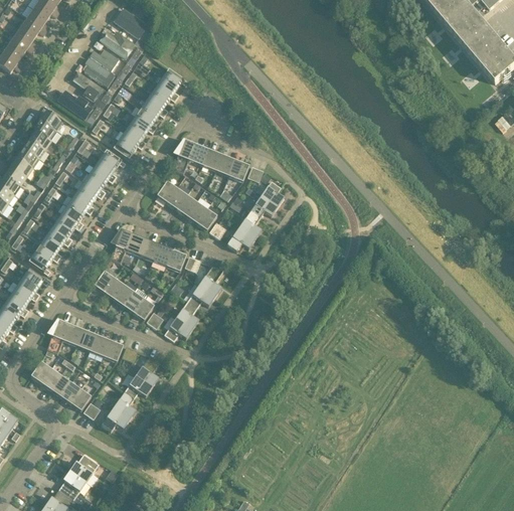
[(39,0),(34,8),(48,18),(51,13),(56,16),(59,12),(41,0),(39,0)]
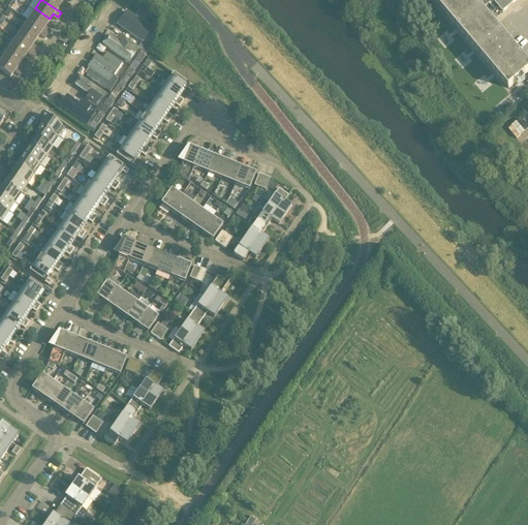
[(42,0),(61,12),(64,8),(59,5),(62,0),(42,0)]
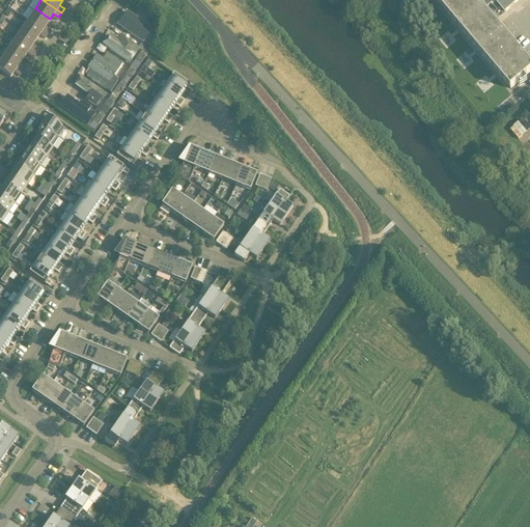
[(505,8),(514,0),(439,0),(511,85),(529,68),(529,58),(499,22),(485,5),(492,0),(498,0),(505,8)]
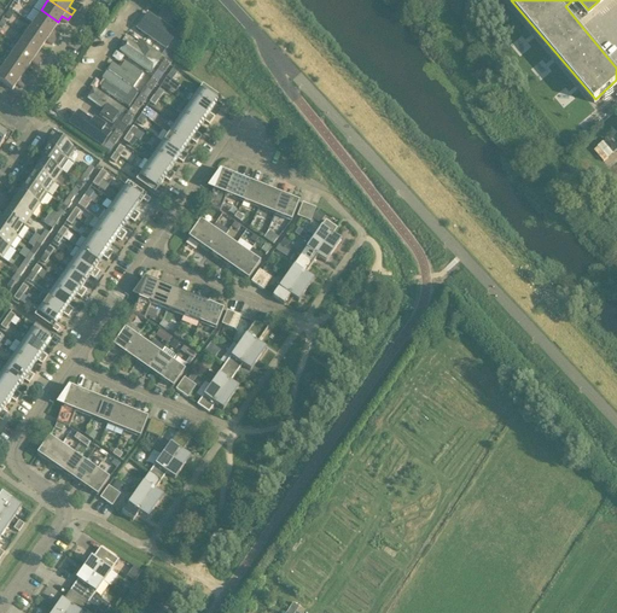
[(168,42),(179,27),(147,6),(137,22),(168,42)]
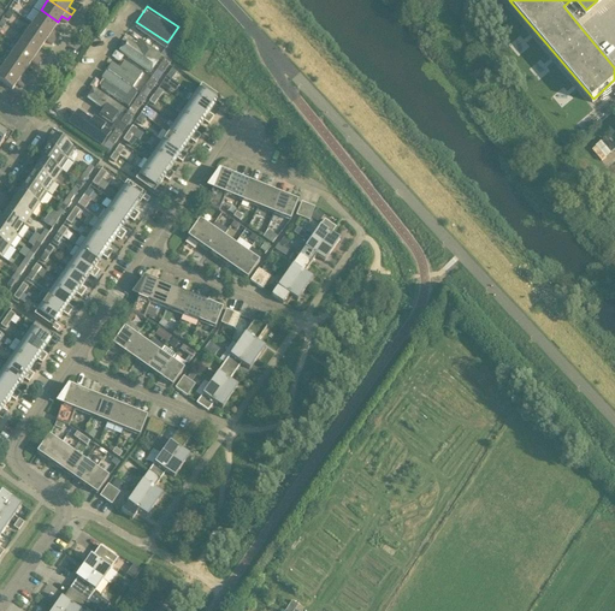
[(41,10),(34,21),(57,36),(59,31),(53,27),(58,22),(41,10)]
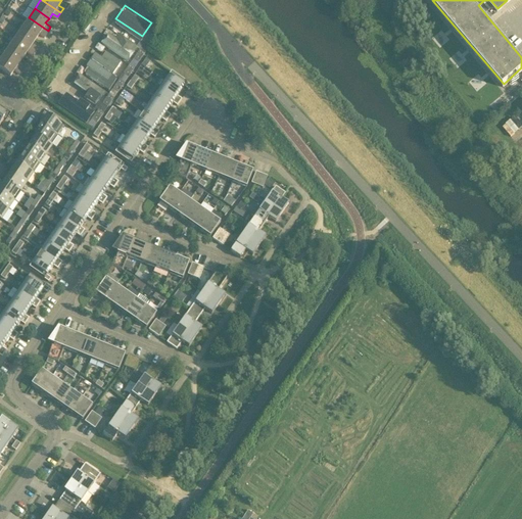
[(48,31),(29,17),(22,27),(37,36),(40,32),(45,35),(48,31)]
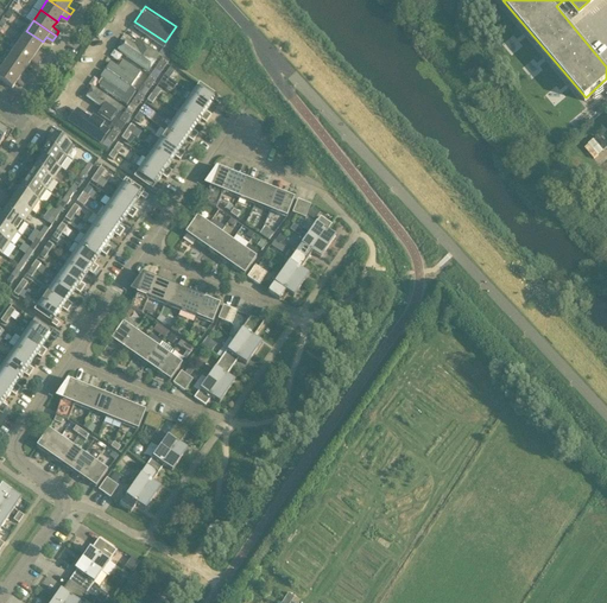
[(26,31),(18,42),(40,57),(44,52),(38,48),(43,42),(26,31)]
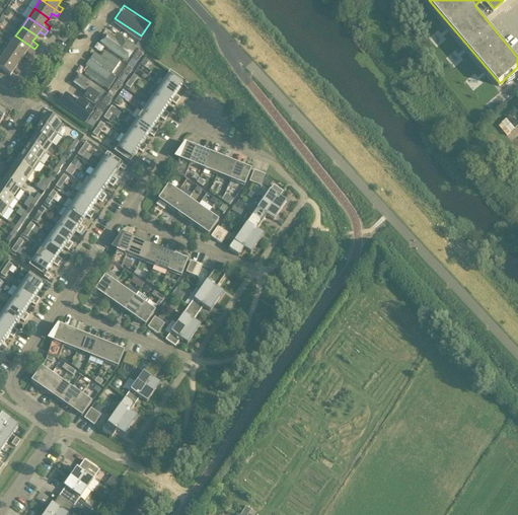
[(104,38),(128,54),(134,44),(111,28),(104,38)]
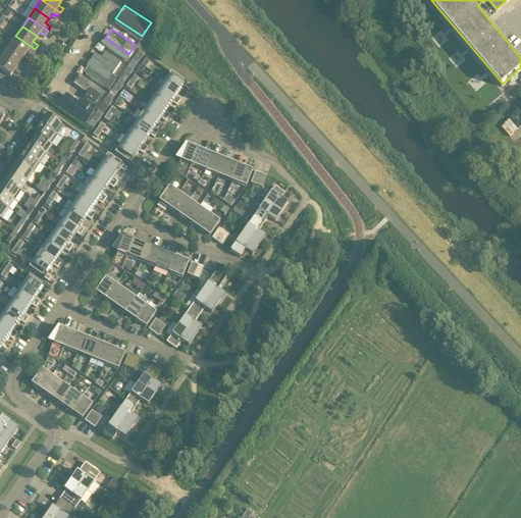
[(156,35),(151,31),(145,39),(145,40),(149,44),(156,35)]
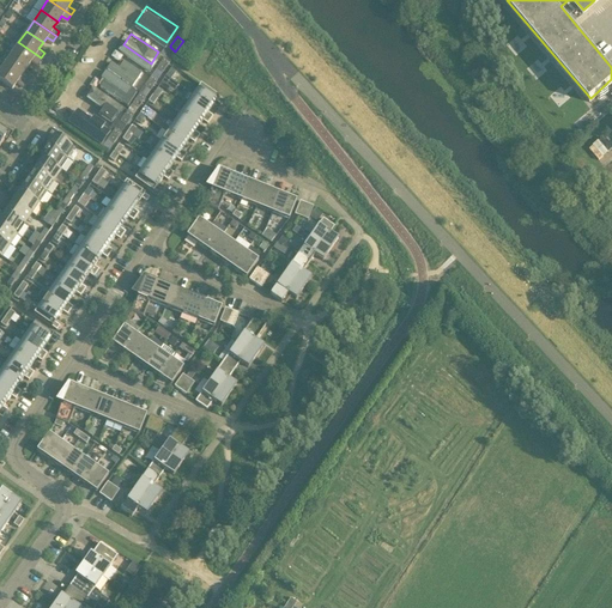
[(41,58),(18,42),(11,53),(28,64),(32,58),(38,62),(41,58)]
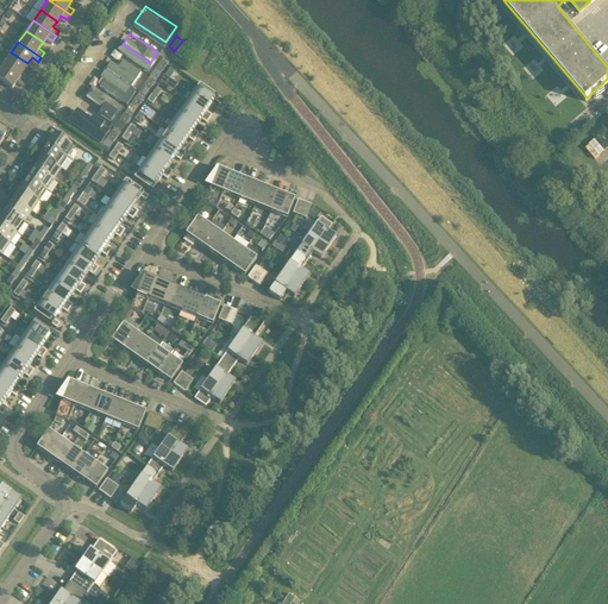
[(167,43),(165,44),(161,50),(170,57),(170,56),(174,51),(169,46),(169,45),(167,43)]
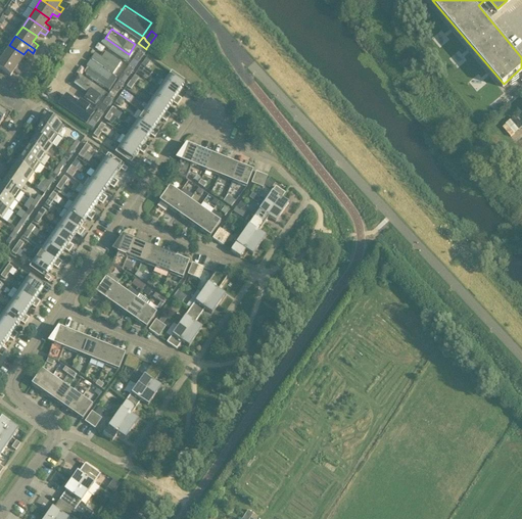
[(9,45),(3,53),(22,67),(26,63),(20,59),(24,54),(9,45)]
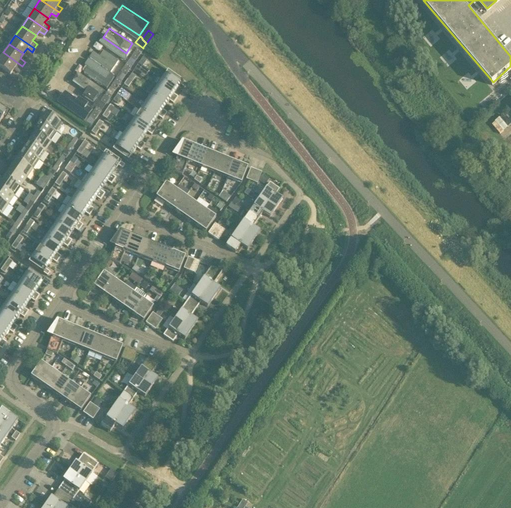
[(131,54),(136,57),(142,48),(138,45),(131,54)]
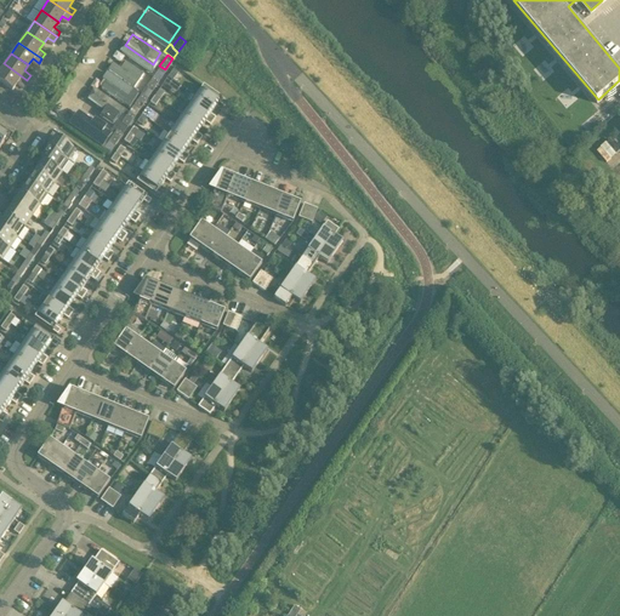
[(74,69),(85,77),(91,67),(81,60),(74,69)]
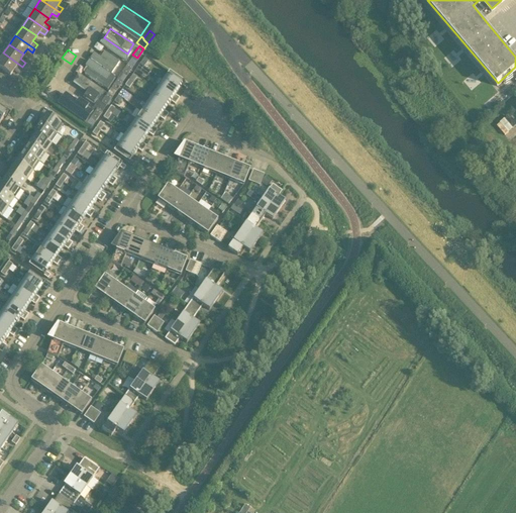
[(105,49),(101,55),(95,50),(92,56),(113,70),(120,60),(105,49)]
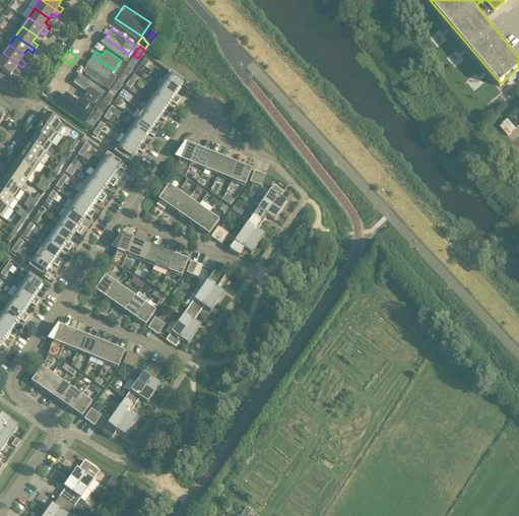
[(22,67),(3,53),(0,58),(0,65),(11,72),(14,67),(19,71),(22,67)]
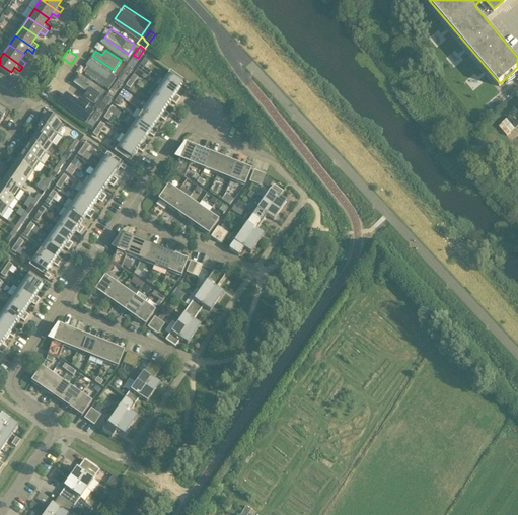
[(141,61),(145,64),(150,58),(145,55),(141,61)]
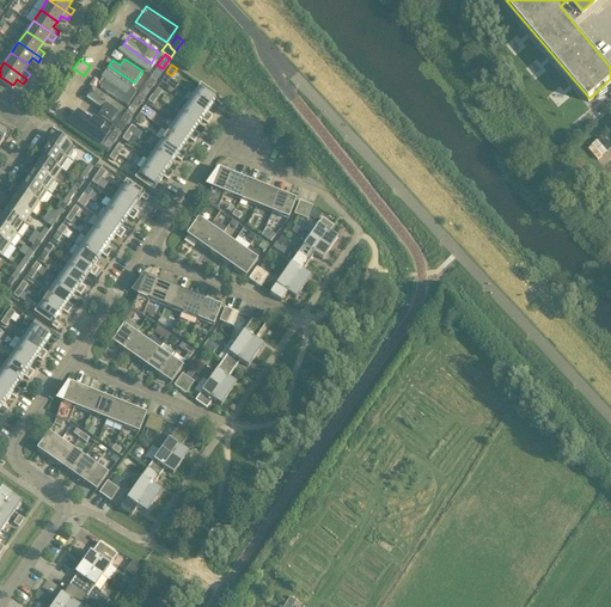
[(97,81),(123,102),(134,87),(107,67),(97,81)]
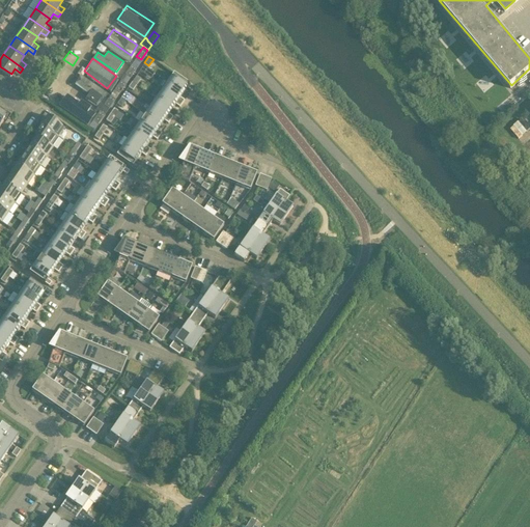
[(126,72),(131,75),(137,65),(132,62),(126,72)]
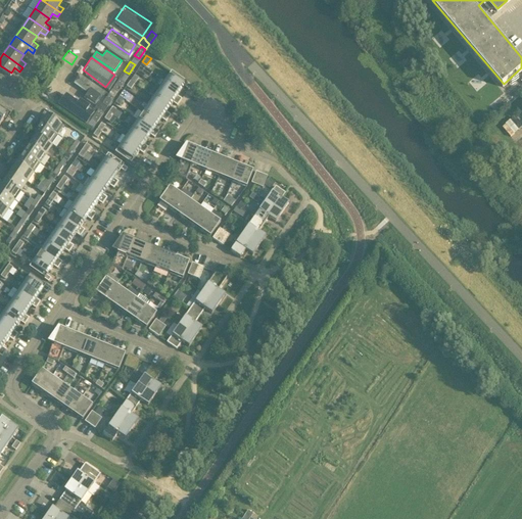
[(172,69),(165,78),(182,89),(185,84),(189,87),(191,83),(172,69)]
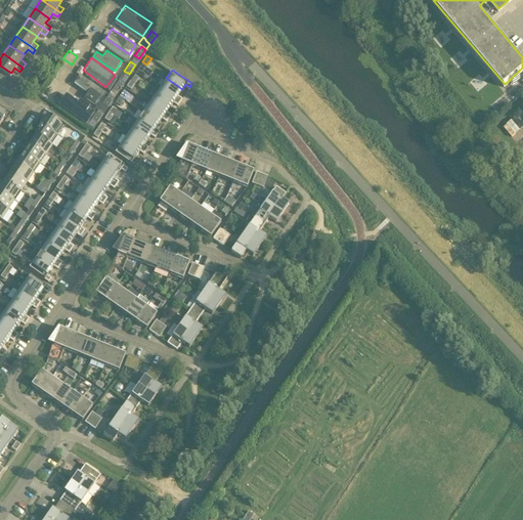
[(131,78),(135,80),(140,75),(135,72),(131,78)]
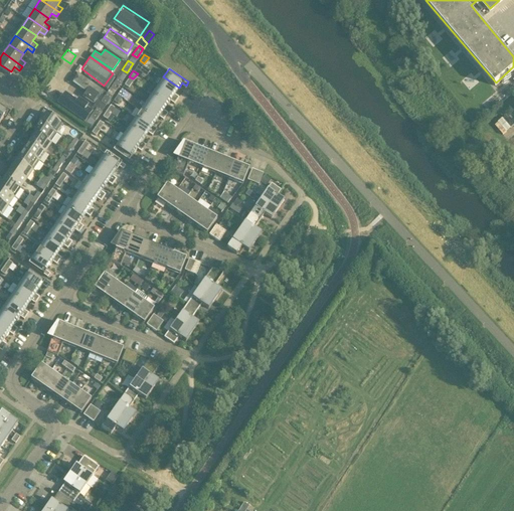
[(52,71),(42,84),(49,90),(59,77),(52,71)]
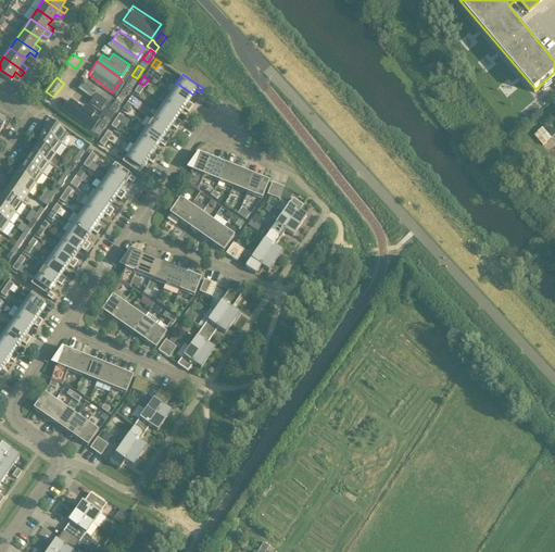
[(77,90),(103,109),(112,96),(86,77),(77,90)]
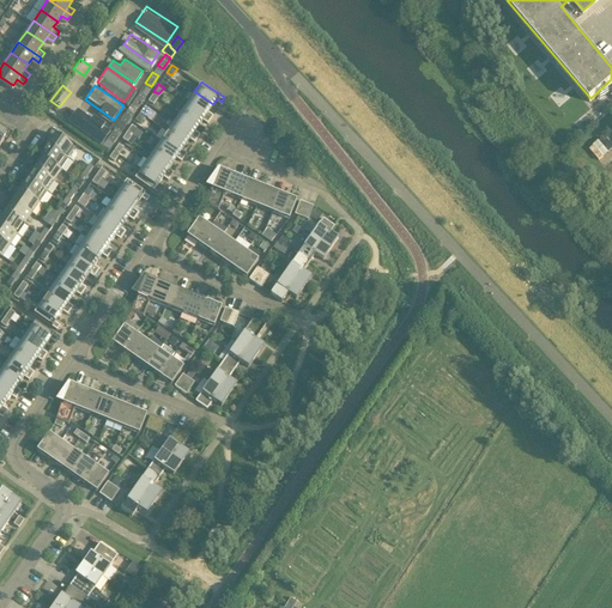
[(189,87),(182,97),(188,101),(211,116),(214,113),(208,109),(213,104),(194,91),(189,87)]
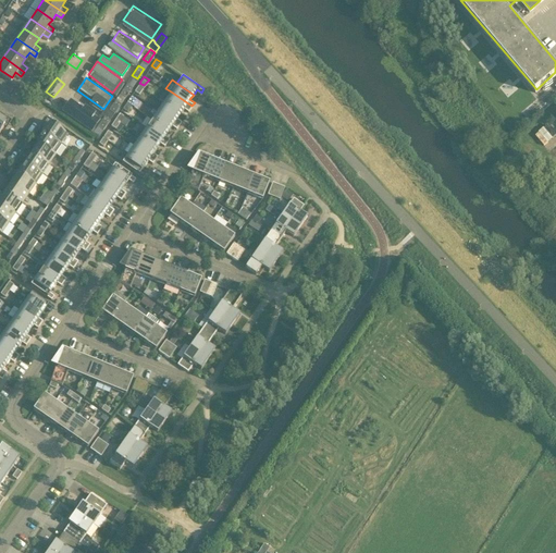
[(121,91),(122,91),(126,95),(133,85),(127,82),(121,91)]
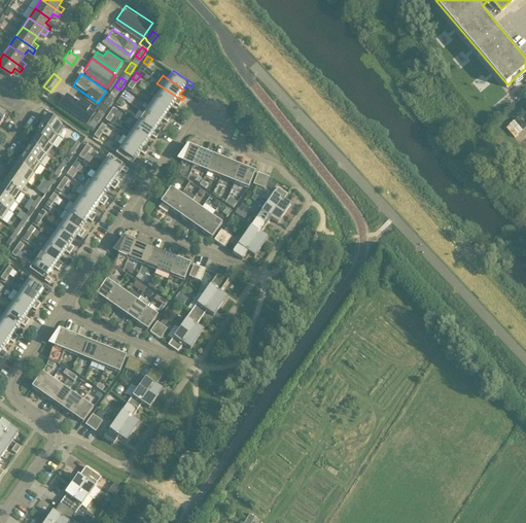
[(179,104),(181,100),(162,86),(155,95),(172,105),(175,101),(179,104)]
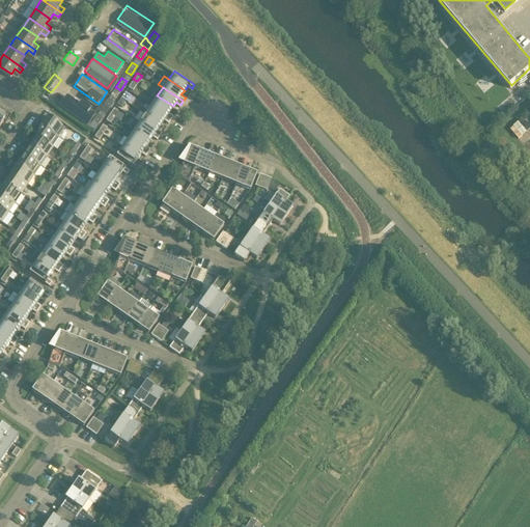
[(127,88),(122,94),(127,98),(131,91),(127,88)]
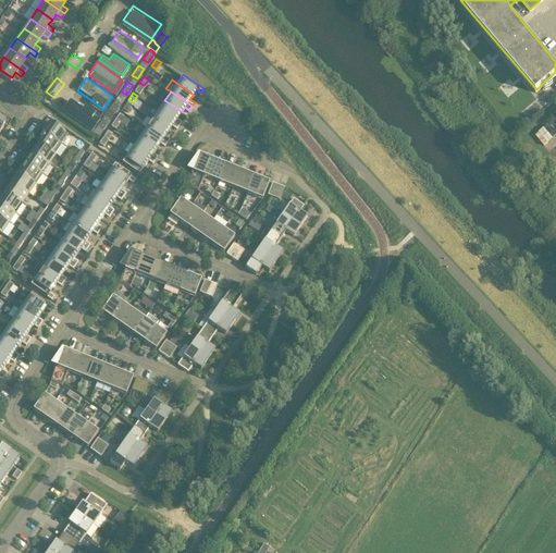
[(96,121),(101,112),(75,94),(70,102),(96,121)]
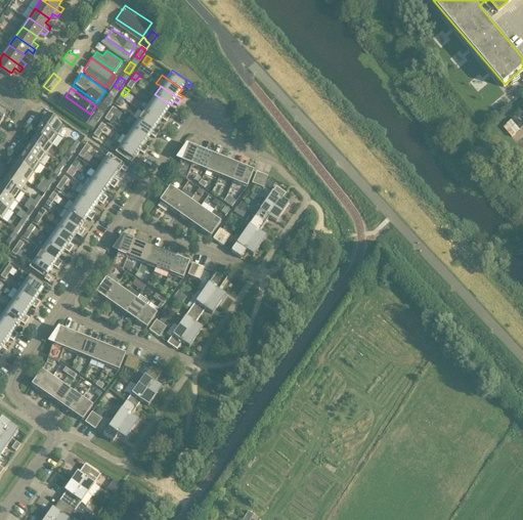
[(103,101),(109,104),(115,95),(110,92),(103,101)]
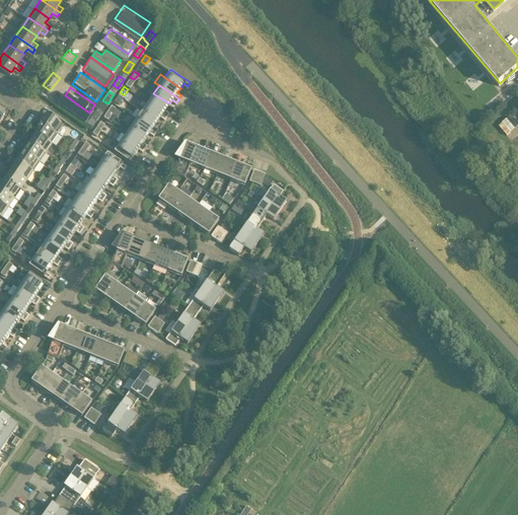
[(120,101),(124,95),(120,92),(116,98),(120,101)]
